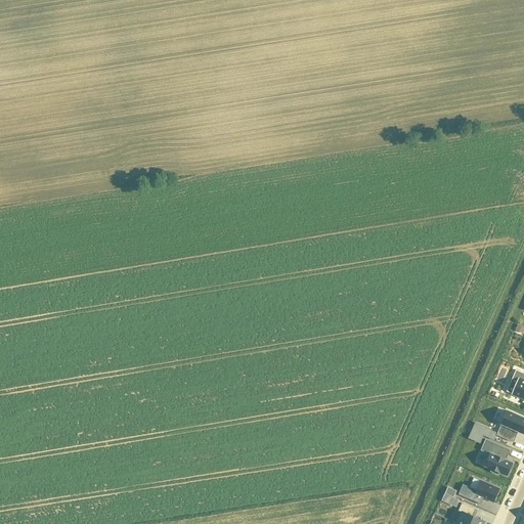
[(519,380),(512,395),(523,400),(523,375),(516,372),(513,378),(519,380)]
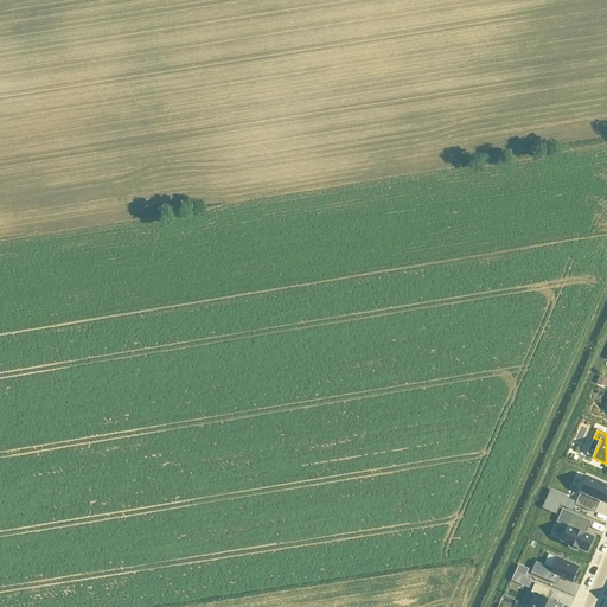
[(576,503),(593,510),(596,499),(606,504),(606,485),(587,478),(576,503)]
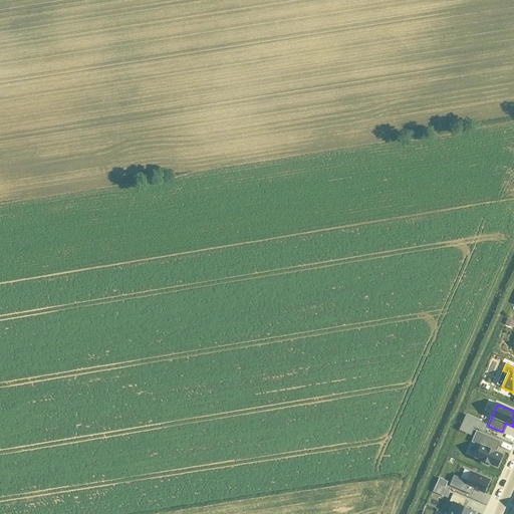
[(477,432),(472,443),(481,447),(476,459),(482,461),(481,464),(488,467),(489,464),(497,468),(502,456),(496,453),(494,452),(495,450),(489,447),(493,439),(477,432)]
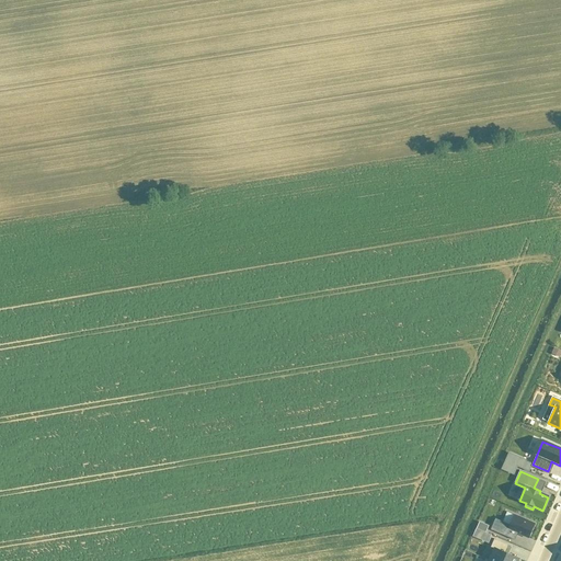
[(495,519),(490,530),(515,541),(517,535),(528,539),(535,525),(514,516),(510,526),(495,519)]
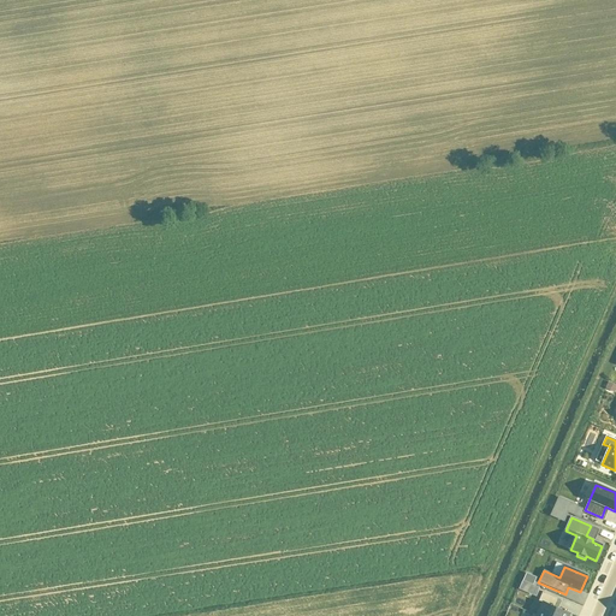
[(537,578),(527,574),(523,581),(533,585),(537,578)]
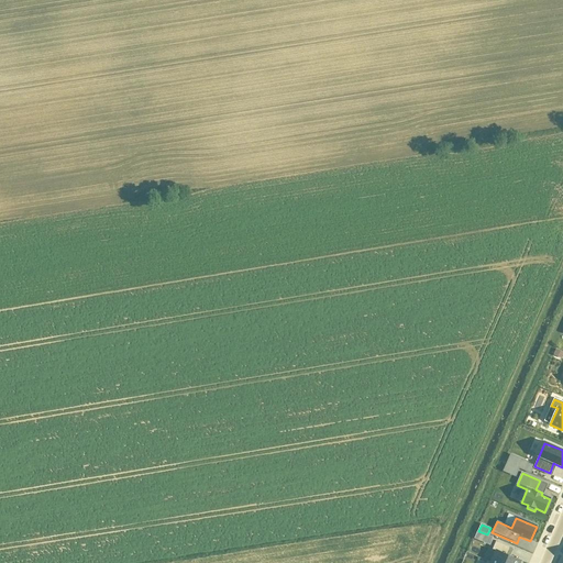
[(486,536),(483,542),(489,545),(493,538),(486,536)]
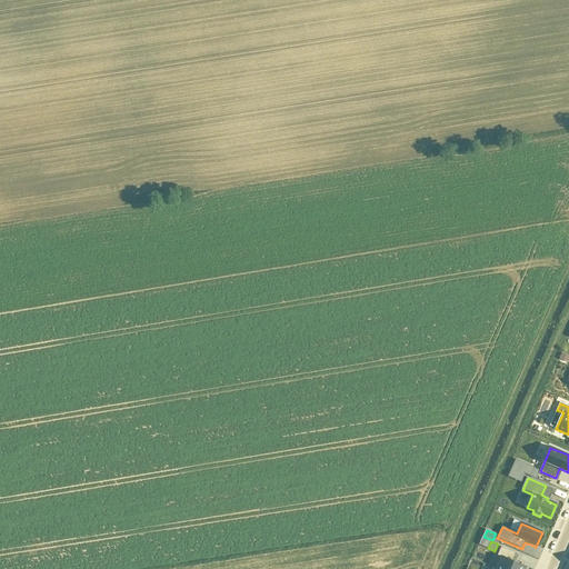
[(495,568),(492,568),(525,568),(526,568),(512,561),(516,553),(501,548),(498,557),(501,558),(496,568),(495,568)]
